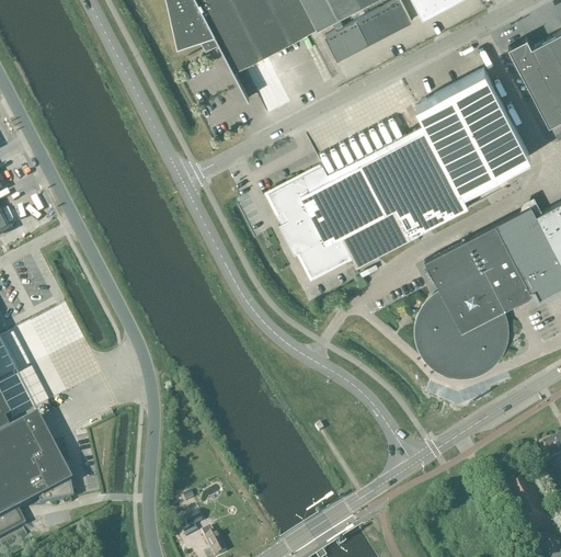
[(165,0),(176,49),(197,42),(208,63),(209,63),(206,55),(219,48),(248,102),(249,102),(233,74),(331,23),(335,33),(324,40),(336,64),(385,37),(411,24),(399,0),(373,13),(343,30),(338,20),(367,3),(365,0),(165,0)]
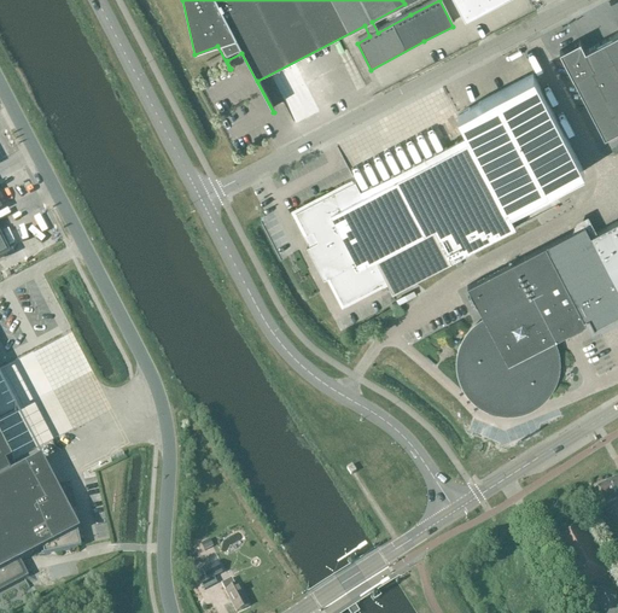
[(402,0),(404,4),(413,0),(453,0),(465,21),(502,0),(402,0)]
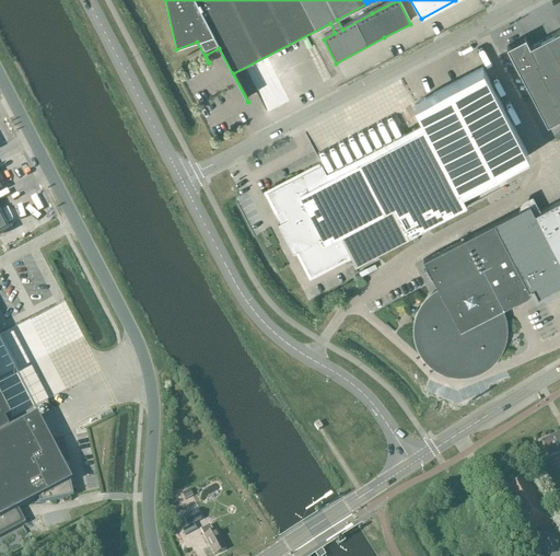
[(525,41),(506,50),(520,74),(547,128),(559,120),(559,22),(559,23),(559,24),(559,33),(529,49),(525,41)]
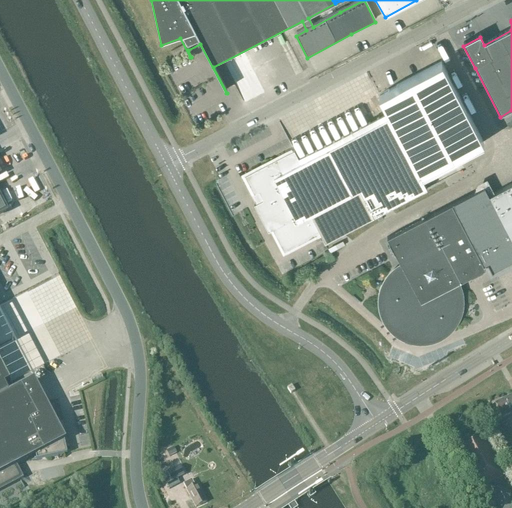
[(427,192),(420,179),(483,146),(441,65),(378,99),(387,116),(298,162),(294,154),(244,179),(258,206),(254,208),(268,235),(272,233),(284,255),(320,237),(325,246),(427,192)]
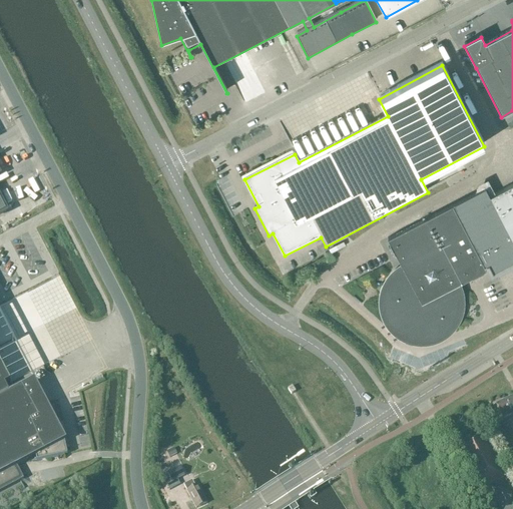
[(512,186),(490,199),(512,243),(512,186)]
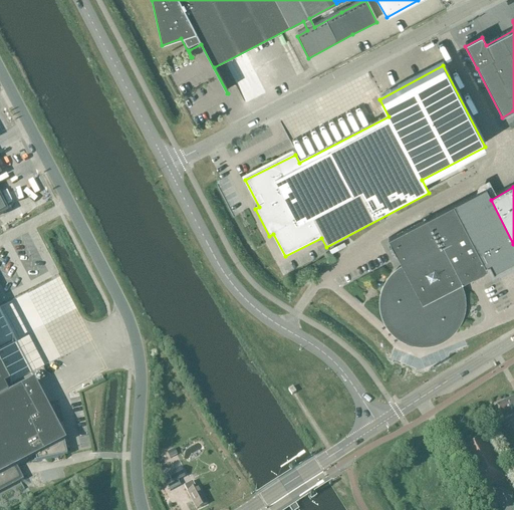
[(486,191),(389,242),(403,270),(397,274),(392,280),(387,286),(383,293),(382,300),(381,307),(382,315),(386,323),(390,330),(396,336),(402,341),(409,344),(417,346),(426,346),(434,344),(442,341),(449,336),(454,330),(458,324),(461,317),(463,309),(463,302),(461,294),(458,287),(487,273),(485,270),(489,267),(494,276),(513,265),(513,254),(513,244),(491,200),(486,191)]
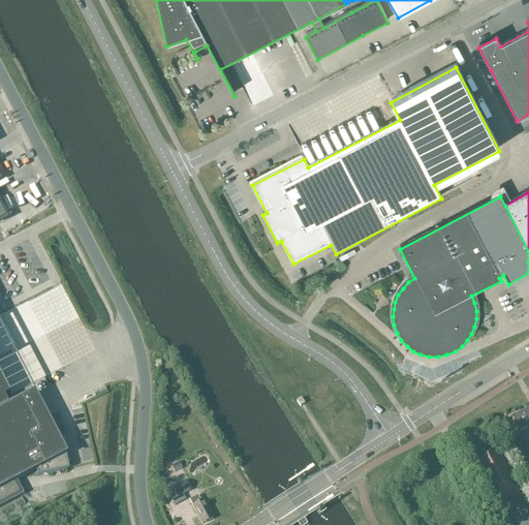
[(319,275),(336,267),(330,255),(314,264),(319,275)]
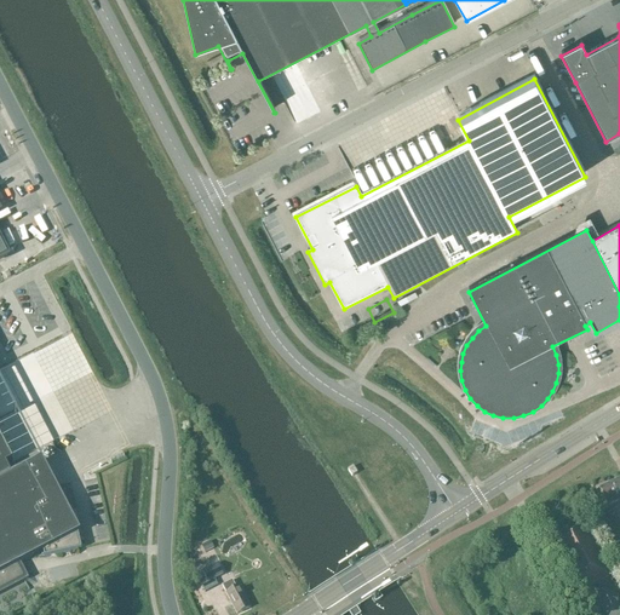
[(0,596),(23,584),(17,573),(32,564),(30,562),(42,556),(44,564),(81,556),(70,509),(70,510),(69,506),(73,505),(69,498),(68,498),(67,495),(56,498),(55,498),(44,478),(47,476),(41,466),(11,482),(6,473),(13,470),(0,444),(0,596)]
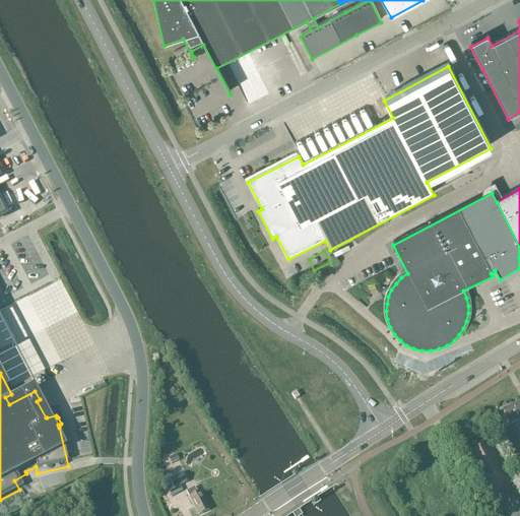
[(519,405),(502,414),(509,430),(519,425),(519,405)]
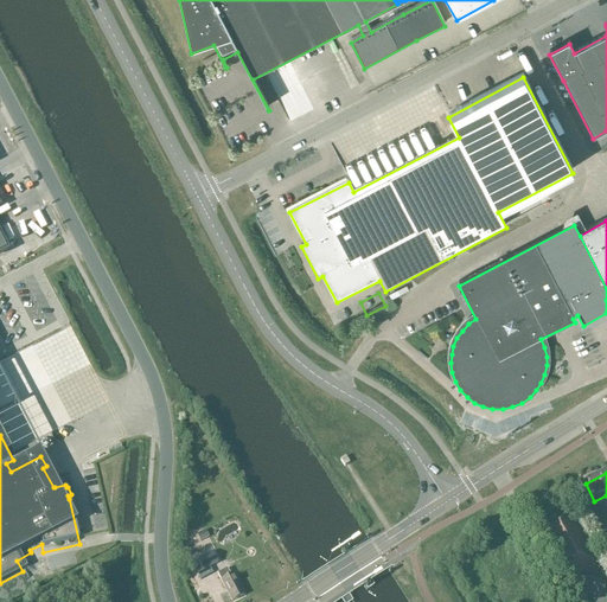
[(574,582),(599,569),(570,516),(536,535),(564,586),(573,581),(574,582)]
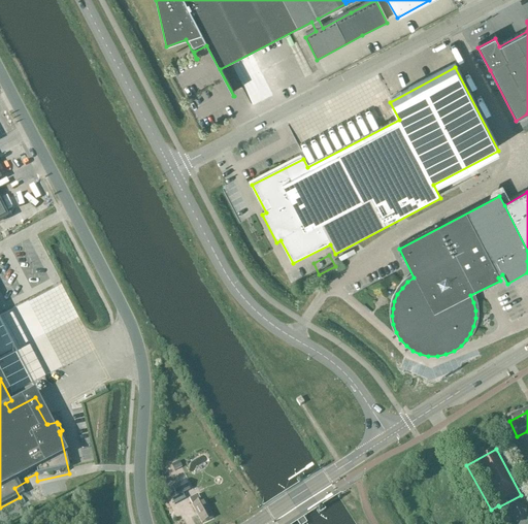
[(174,477),(182,472),(179,467),(171,470),(174,477)]
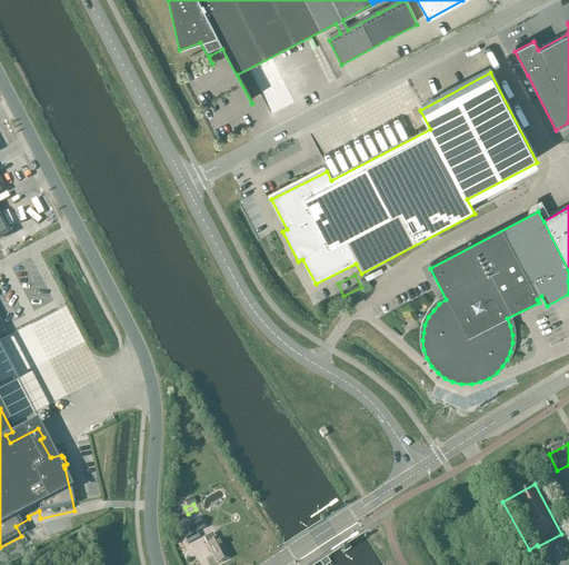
[(193,527),(186,532),(191,541),(205,534),(199,524),(193,527)]
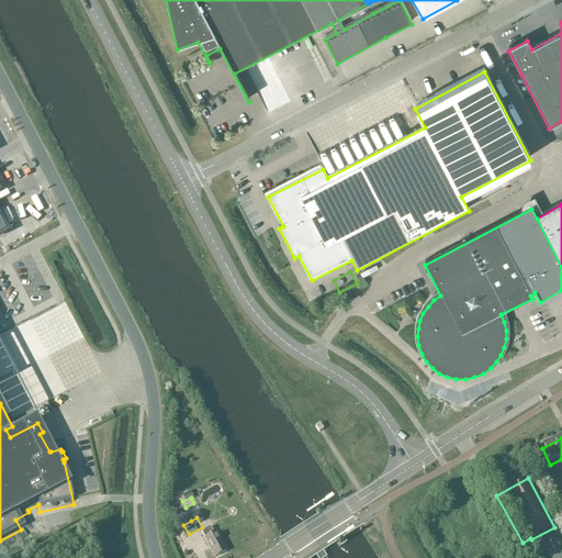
[(225,557),(227,556),(217,538),(214,539),(211,532),(201,537),(212,557),(225,557)]
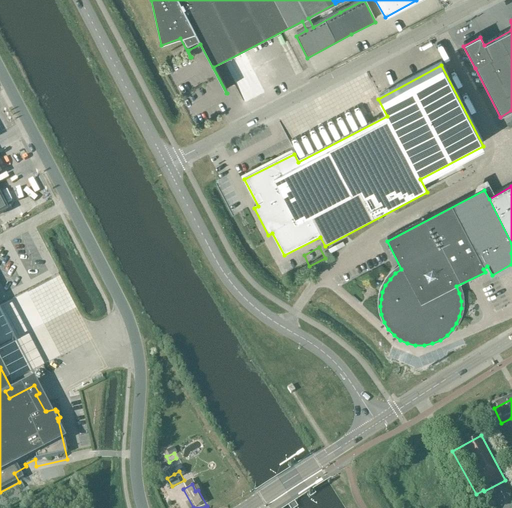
[(510,507),(503,492),(493,497),(499,507),(510,507)]
